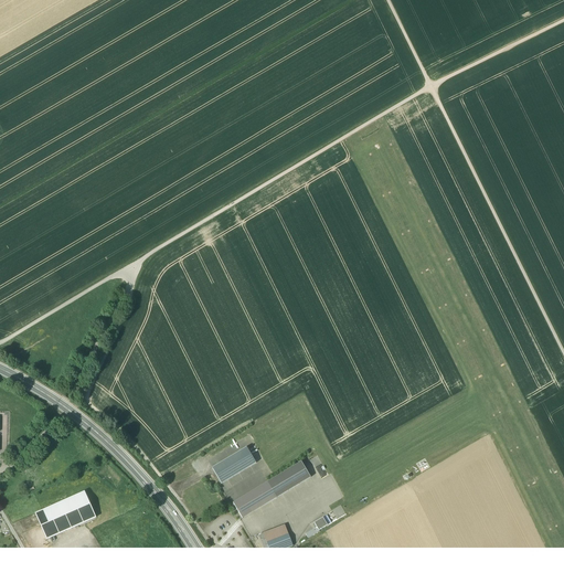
[(246,445),(211,465),(221,481),(255,460),(246,445)]
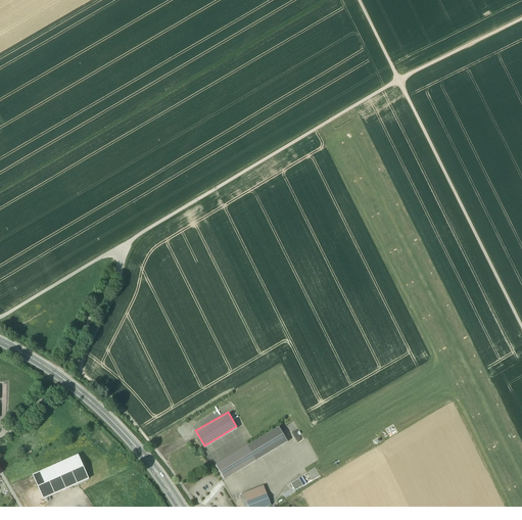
[(278,425),(215,463),(224,477),(287,439),(278,425)]
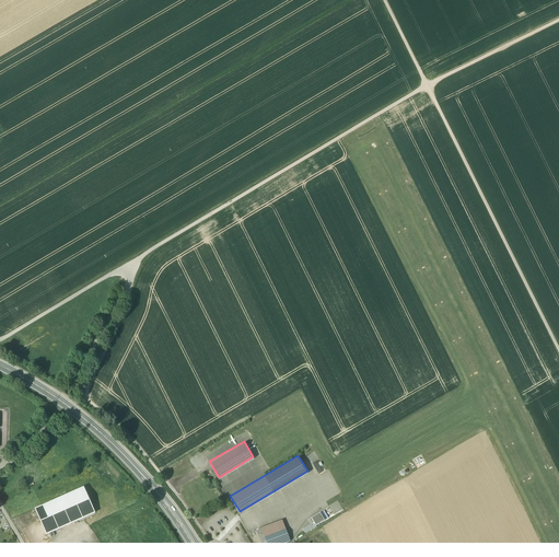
[(46,532),(93,511),(82,486),(35,507),(46,532)]
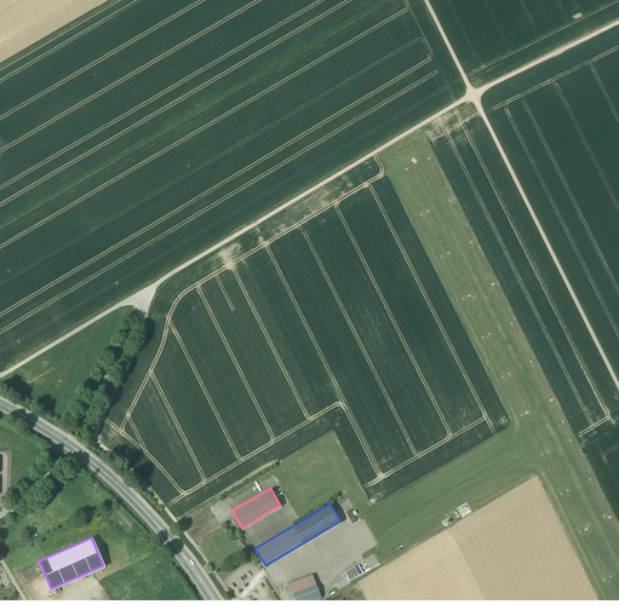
[(354,564),(344,570),(347,575),(349,579),(359,573),(354,564)]
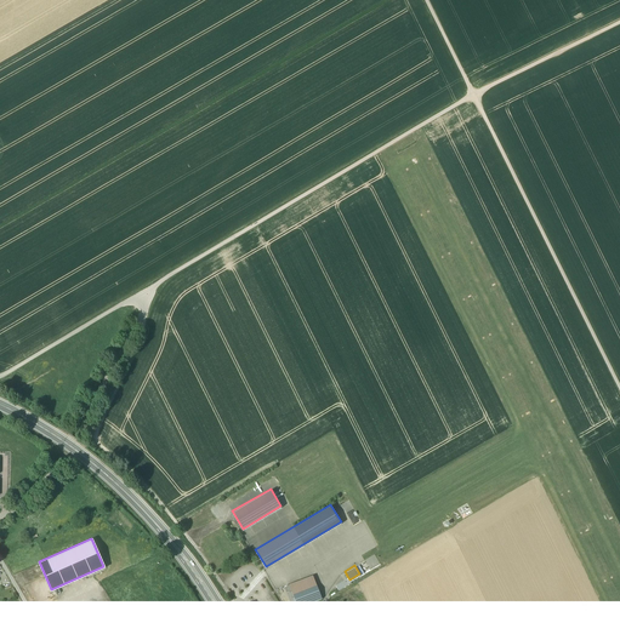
[(312,573),(289,582),(297,605),(320,596),(312,573)]
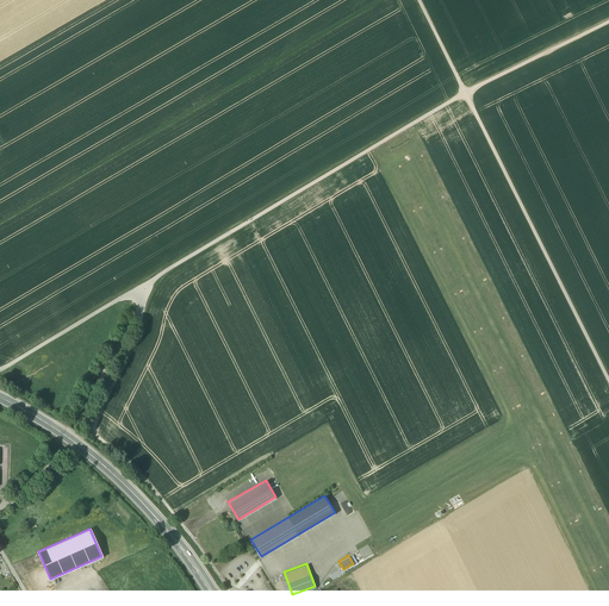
[(341,566),(329,573),(331,578),(345,570),(343,569),(341,566)]
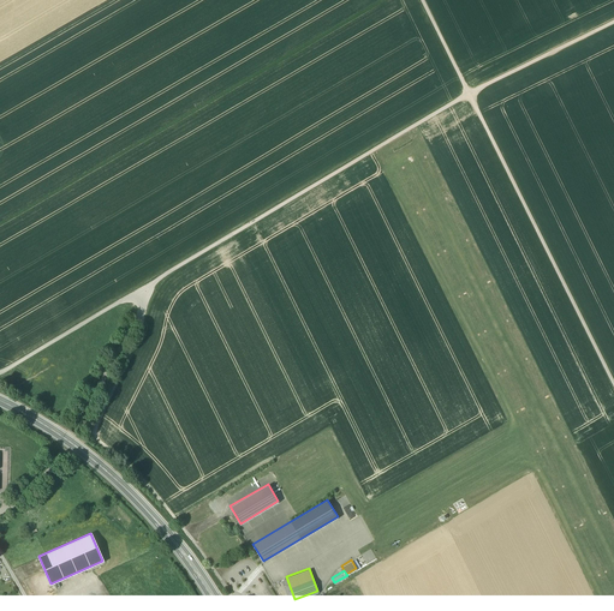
[(294,599),(286,576),(281,579),(290,601),(294,599)]
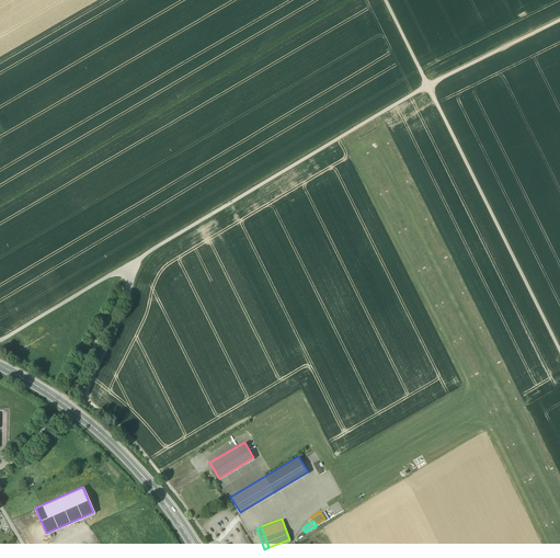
[(100,542),(81,555),(82,557),(101,557),(107,555),(100,542)]
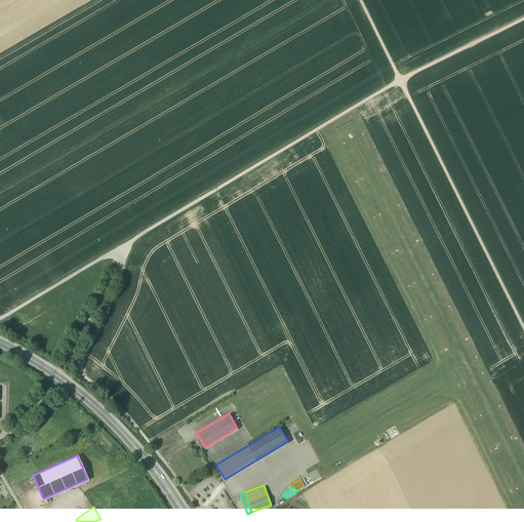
[(71,511),(47,521),(68,521),(75,519),(71,511)]
